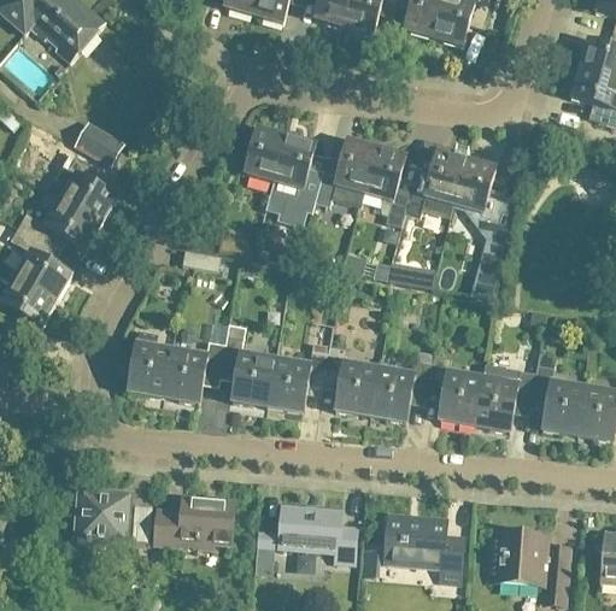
[(105,22),(81,0),(3,0),(0,3),(0,12),(24,33),(30,27),(70,62),(105,22)]
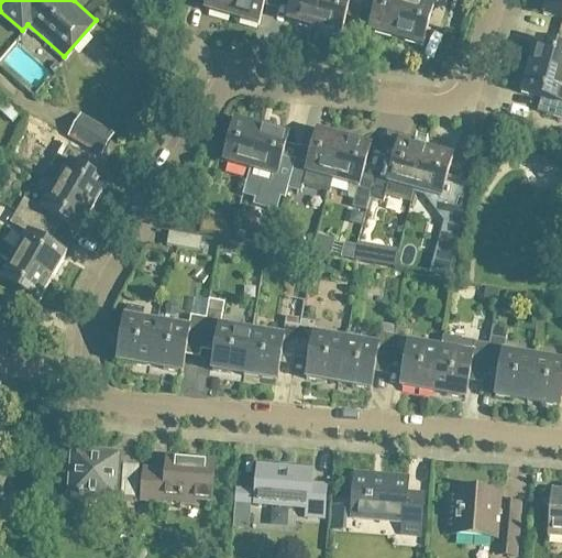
[(206,0),(205,7),(231,14),(234,0),(206,0)]
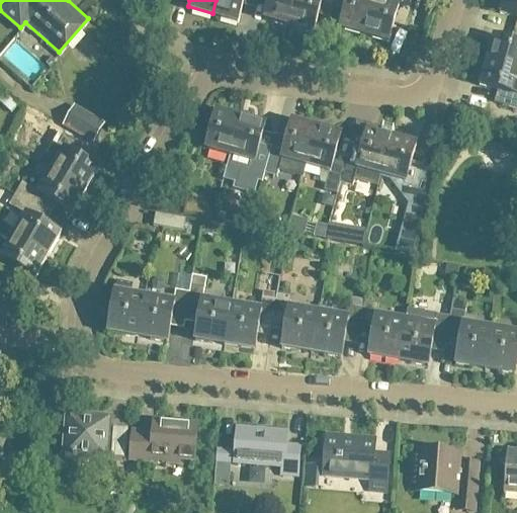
[(254,5),(255,0),(216,0),(212,13),(237,19),(242,1),(254,5)]
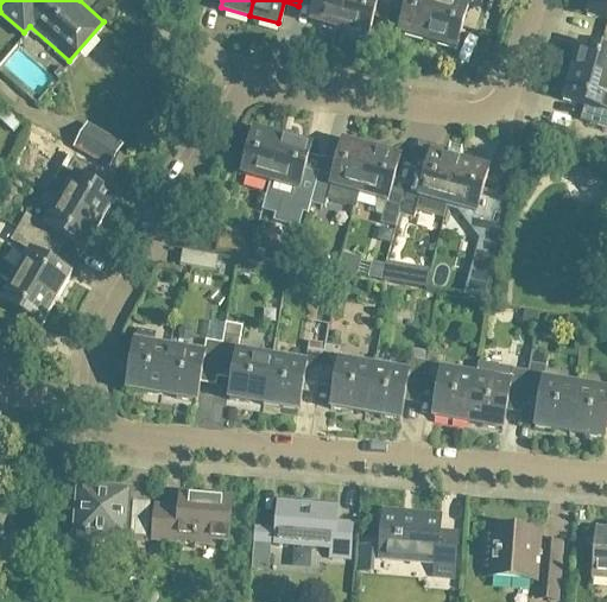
[(337,26),(345,0),(314,0),(309,18),(337,26)]
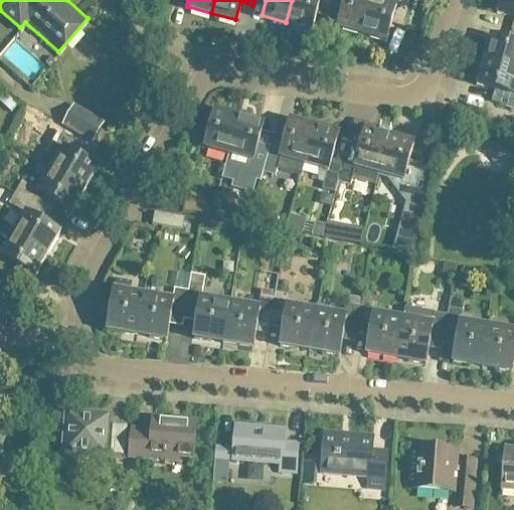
[(292,0),(286,22),(310,29),(315,11),(327,14),(330,4),(331,0),(292,0)]
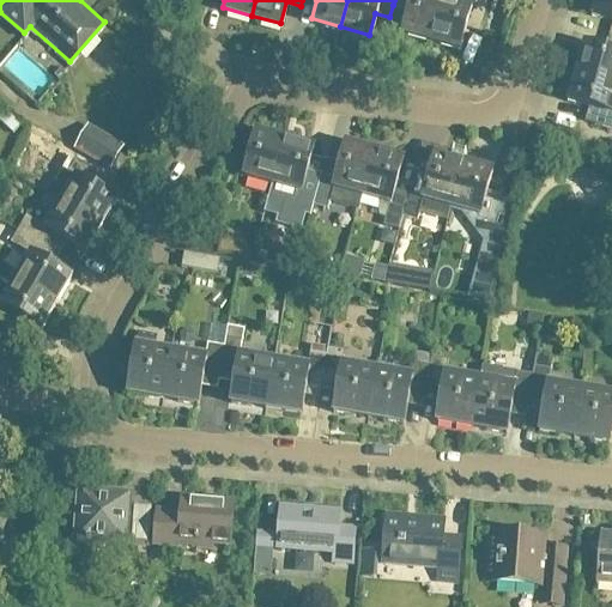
[(394,0),(393,5),(406,8),(400,30),(429,38),(440,0),(394,0)]
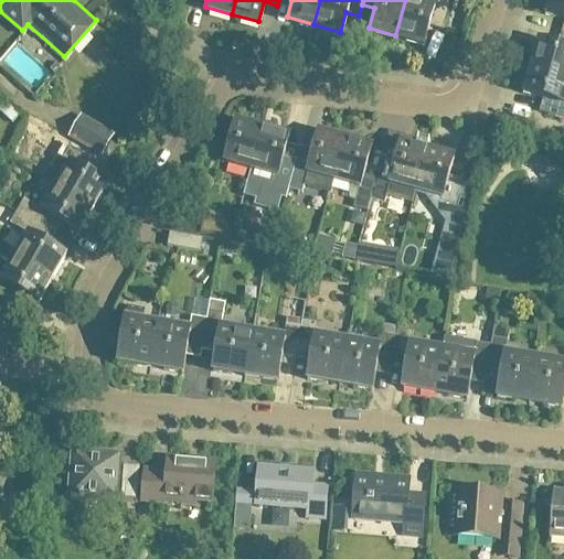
[(440,27),(448,0),(405,0),(395,35),(422,42),(428,22),(440,27)]
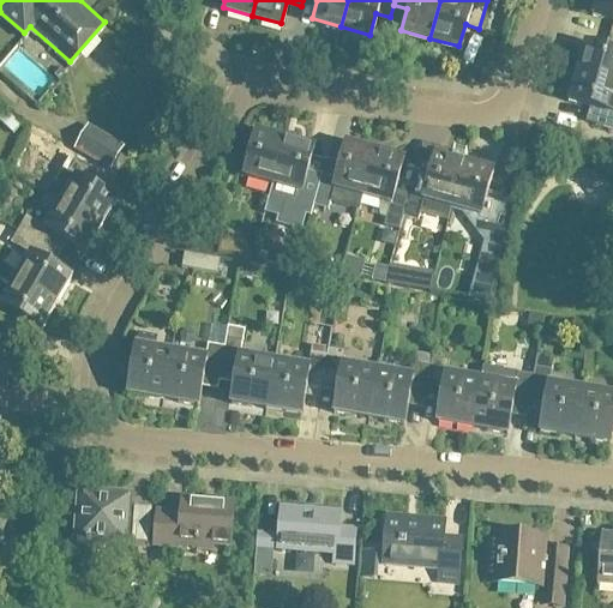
[(594,0),(592,10),(612,16),(608,30),(612,30),(612,0),(594,0)]
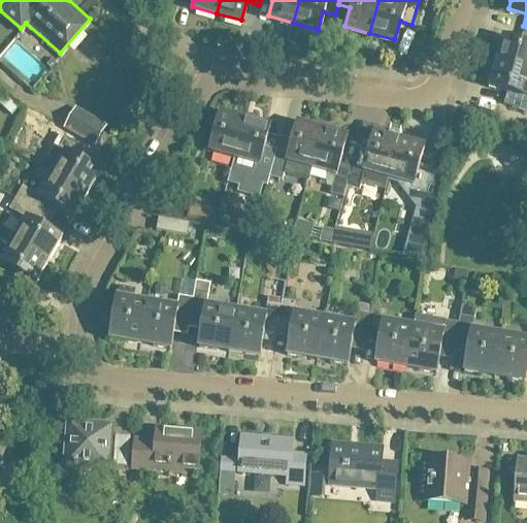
[(526,26),(523,26),(519,37),(501,32),(494,58),(526,66),(526,26)]
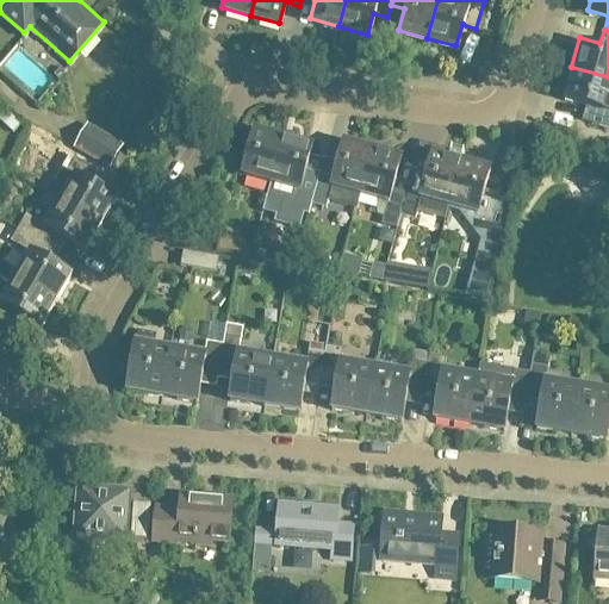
[(608,76),(571,67),(564,95),(584,101),(579,116),(608,123),(608,76)]
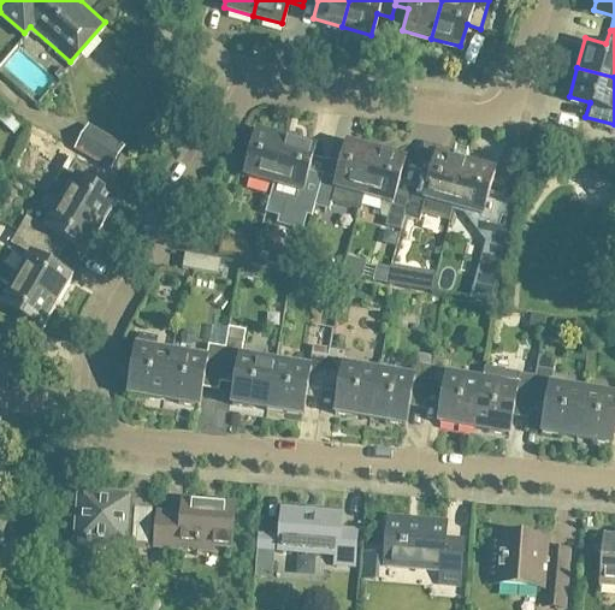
[(1,104),(0,105),(0,118),(11,128),(19,119),(1,104)]
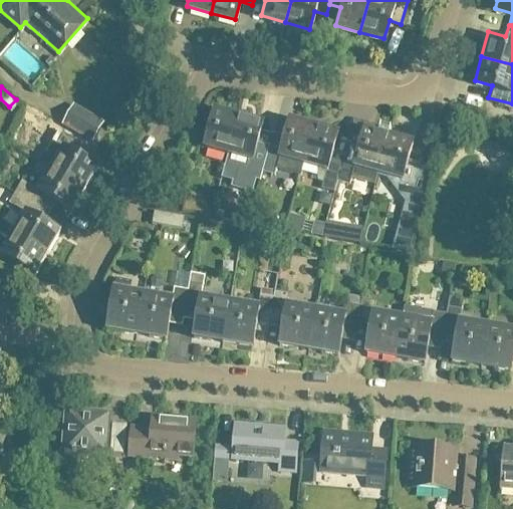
[(61,120),(91,139),(103,117),(73,100),(61,120)]
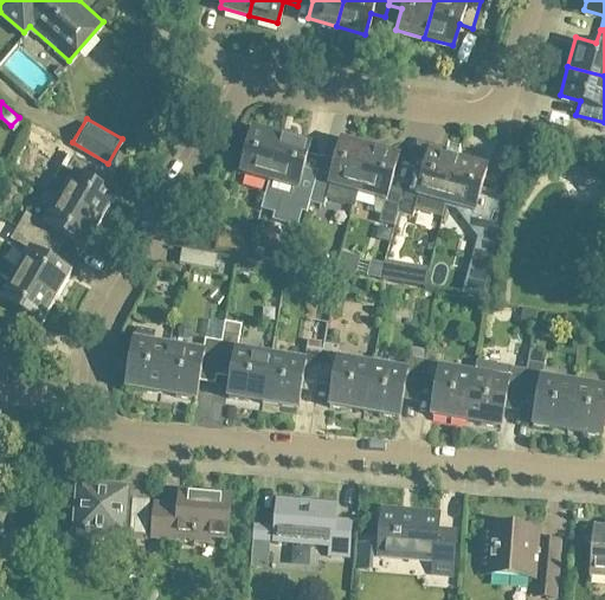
[(239,169),(268,178),(281,131),(252,124),(239,169)]
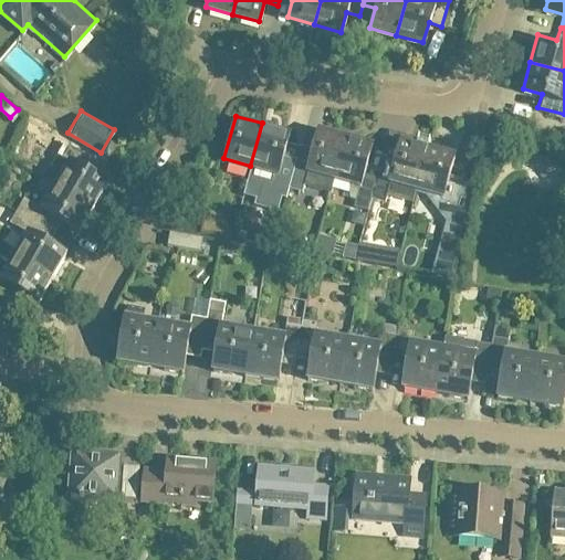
[(564,124),(551,122),(548,133),(564,136),(564,124)]
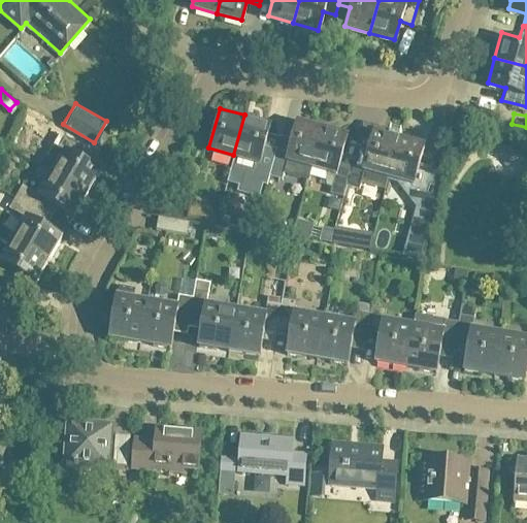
[(245,116),(244,115),(233,155),(245,159),(258,162),(253,181),(265,184),(268,172),(276,143),(264,140),(270,123),(245,116)]
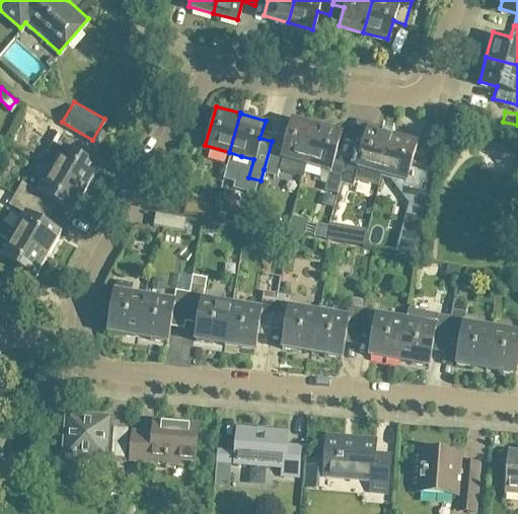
[(277,172),(279,166),(302,173),(303,168),(305,161),(316,123),(292,116),(287,134),(274,130),(272,141),(264,169),(277,172)]
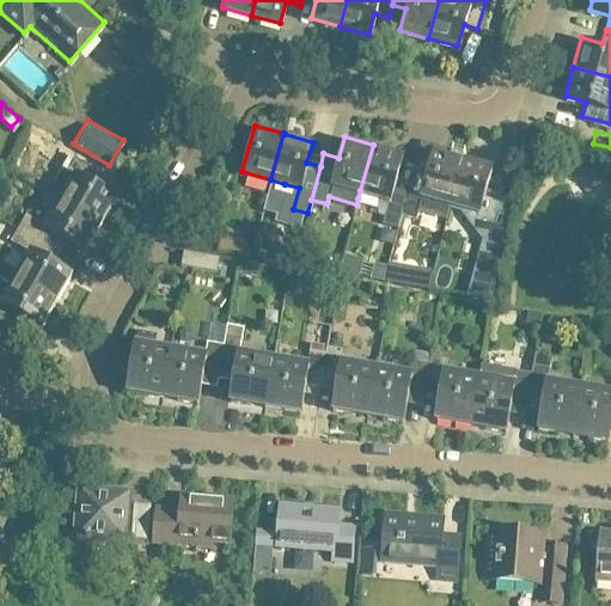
[(373,145),(360,190),(358,199),(377,204),(377,210),(385,212),(383,220),(388,221),(384,233),(393,236),(397,224),(401,210),(409,178),(396,175),(402,153),(373,145)]
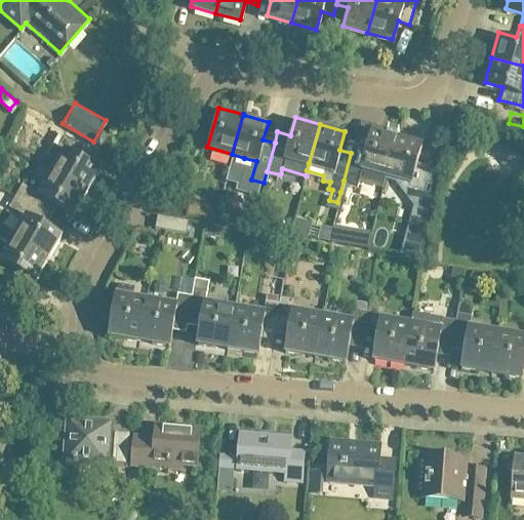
[(63,148),(50,169),(86,190),(98,167),(82,158),(88,148),(53,126),(46,138),(63,148)]
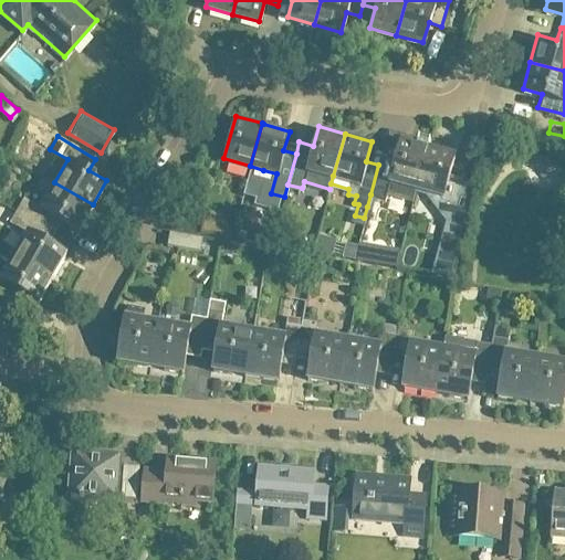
[(428,145),(401,137),(396,157),(382,152),(378,165),(370,194),(385,199),(387,190),(412,198),(416,187),(428,145)]
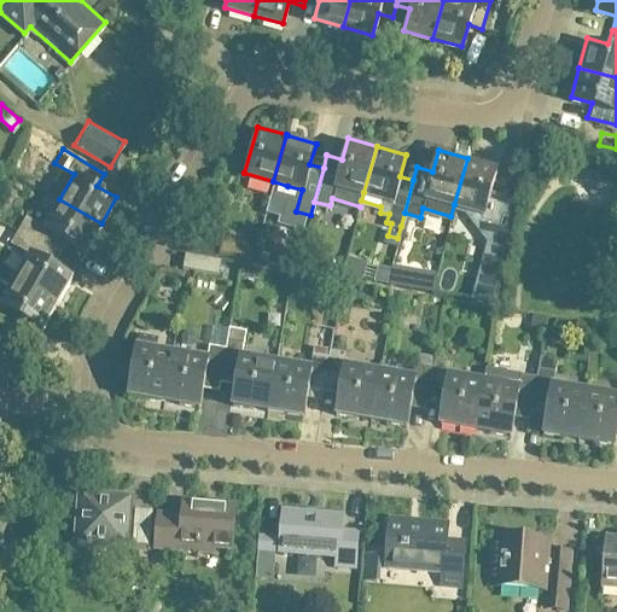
[(495,223),(504,192),(490,187),(496,165),(467,158),(454,204),(463,207),(478,227),(477,234),(492,238),(489,245),(504,249),(507,227),(495,223)]
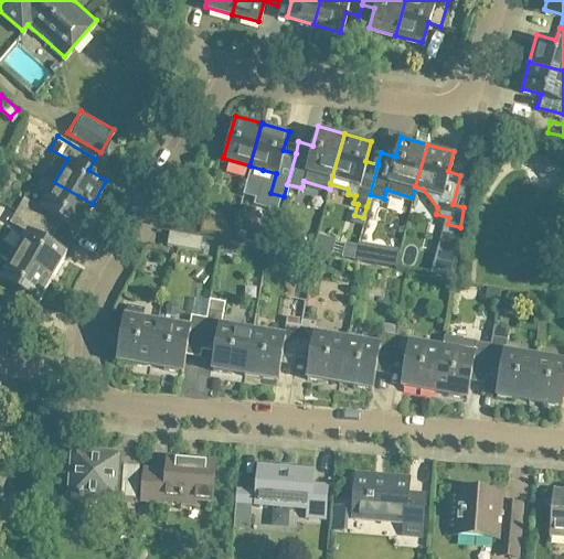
[(23,194),(16,207),(54,229),(61,217),(78,228),(93,204),(54,182),(41,205),(23,194)]
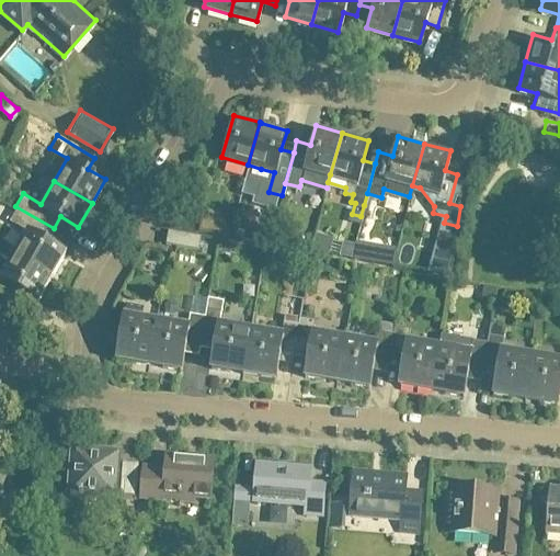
[(65,250),(47,239),(54,228),(15,206),(9,218),(25,228),(12,251),(50,273),(65,250)]
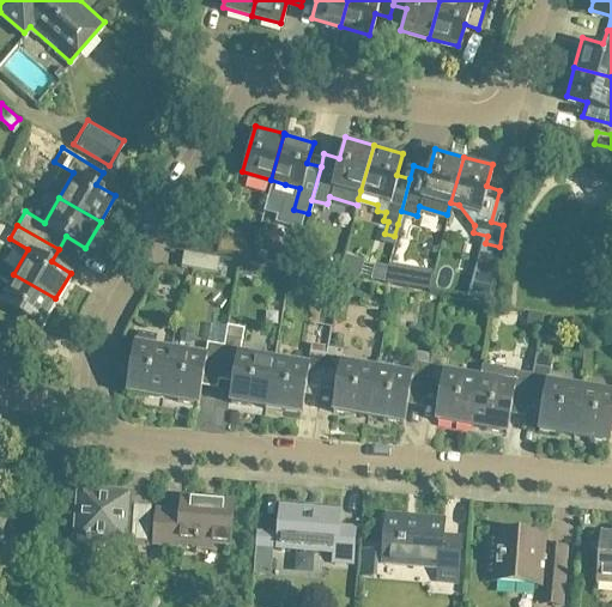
[(252,255),(254,240),(218,234),(216,249),(252,255)]
